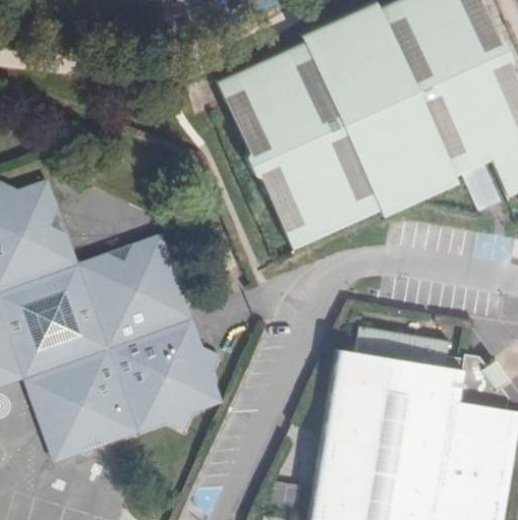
[(498,38),(480,0),(395,0),(380,7),(376,0),(375,0),(301,34),(304,41),(217,80),(228,104),(249,153),(247,160),(255,178),(262,180),(294,249),(361,221),(382,212),(385,218),(459,184),(456,178),(494,161),(510,198),(517,194),(517,80),(511,65),(514,59),(506,41),(498,38)]
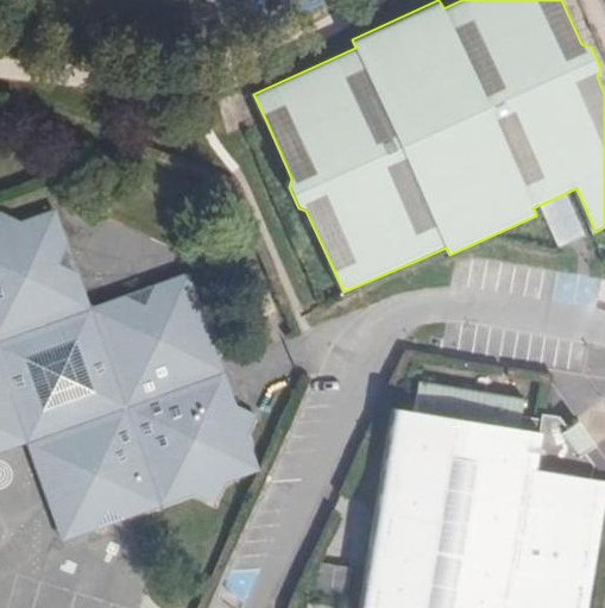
[(42,215),(64,226),(58,210),(42,215)]
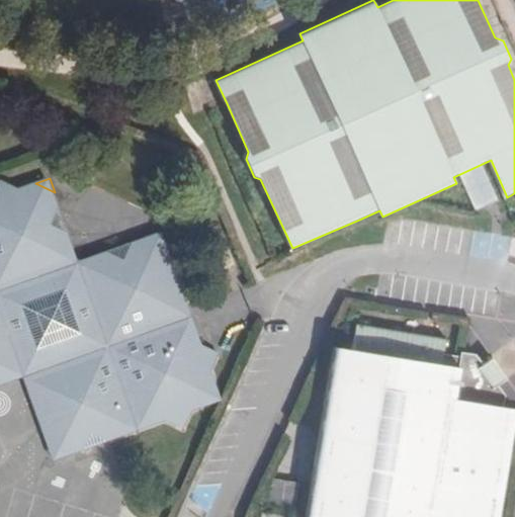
[(55,192),(35,183),(18,189),(2,182),(0,186),(0,342),(36,360),(74,378),(79,393),(71,410),(54,416),(47,431),(53,450),(69,457),(125,436),(134,418),(152,427),(168,421),(184,429),(192,413),(209,407),(218,388),(211,370),(219,355),(204,348),(197,331),(179,322),(187,304),(181,286),(189,271),(174,264),(168,247),(149,238),(135,243),(124,260),(108,252),(93,258),(88,267),(80,263),(70,259),(75,248),(70,234),(50,225),(60,205),(55,192)]
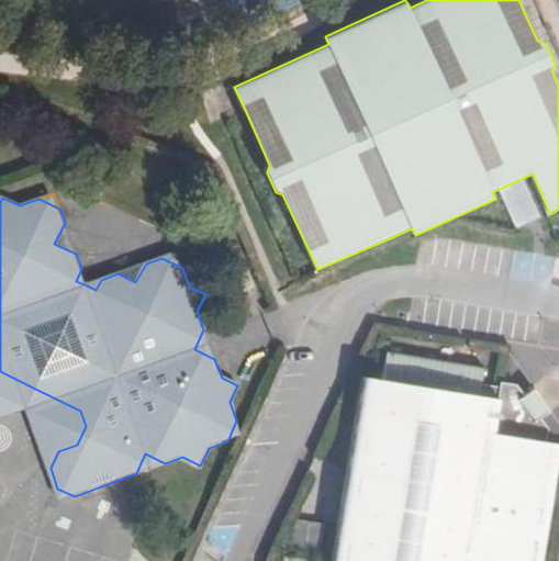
[(76,254),(65,223),(54,244),(76,254)]
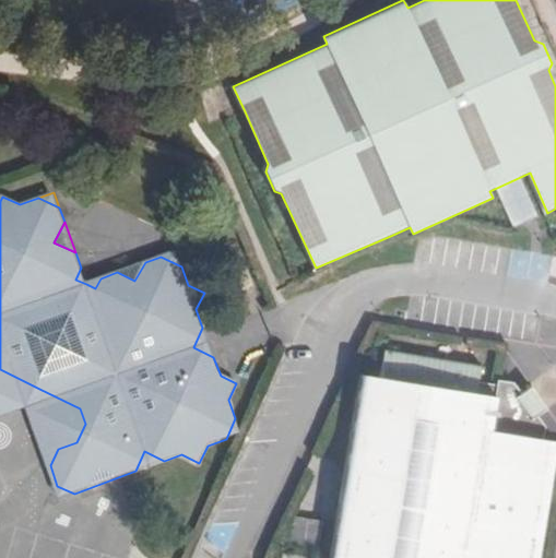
[(176,251),(161,257),(181,266),(176,251)]
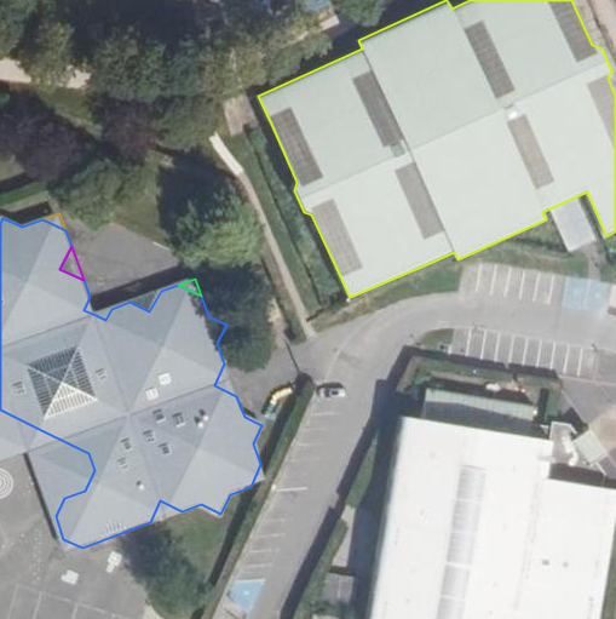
[(149,311),(161,291),(130,302),(149,311)]
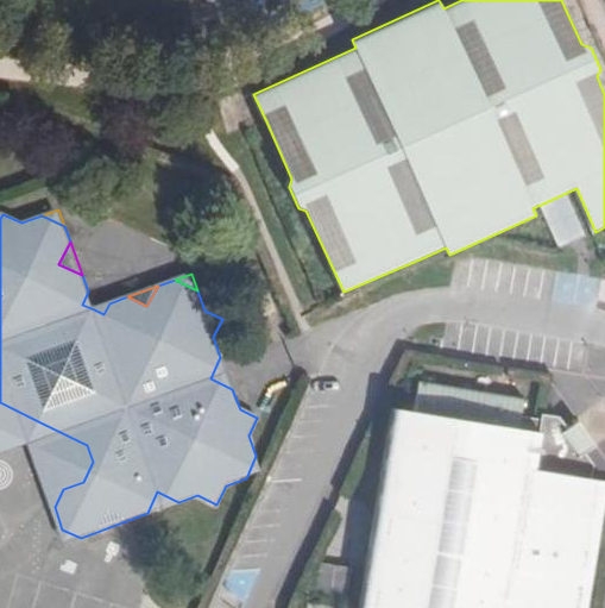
[(82,305),(94,309),(94,308),(88,292),(82,305)]
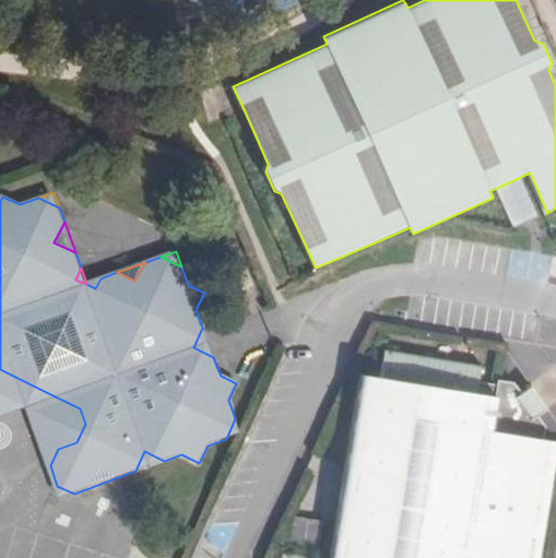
[(101,279),(86,283),(86,284),(95,288),(101,279)]
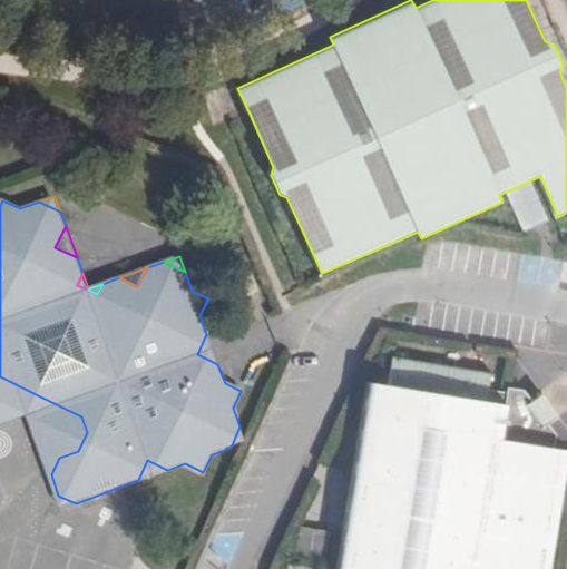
[(217,364),(206,334),(197,354),(217,364)]
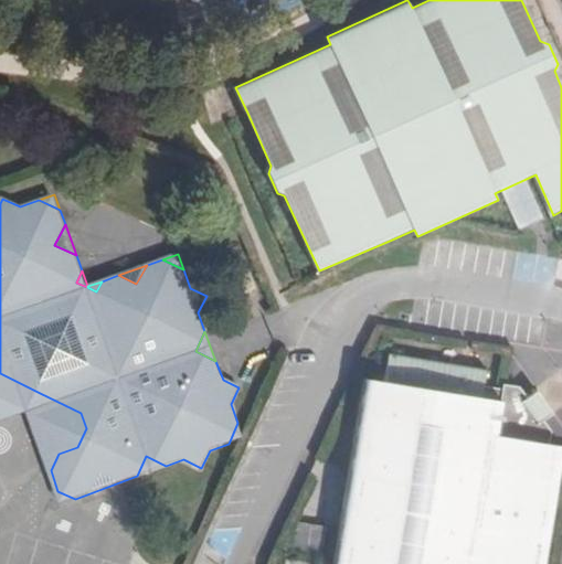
[(462,372),(463,365),(392,354),(386,383),(367,381),(336,563),(545,563),(561,469),(561,447),(552,446),(553,433),(547,422),(557,414),(548,413),(538,400),(540,391),(529,398),(521,387),(506,385),(505,391),(486,387),(489,370),(473,368),(472,373),(462,372)]
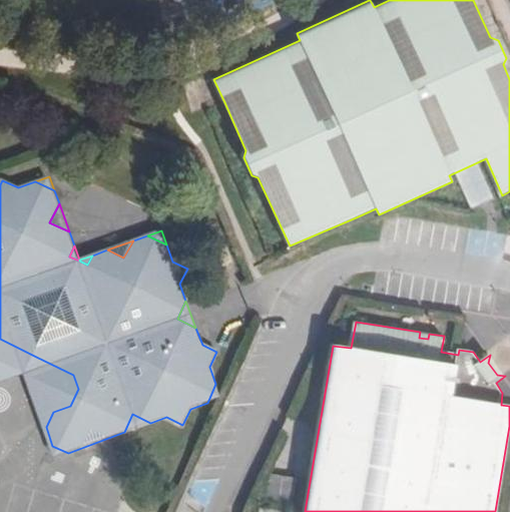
[(0,383),(25,374),(46,427),(53,412),(70,406),(78,389),(73,375),(36,357),(0,339),(0,383)]
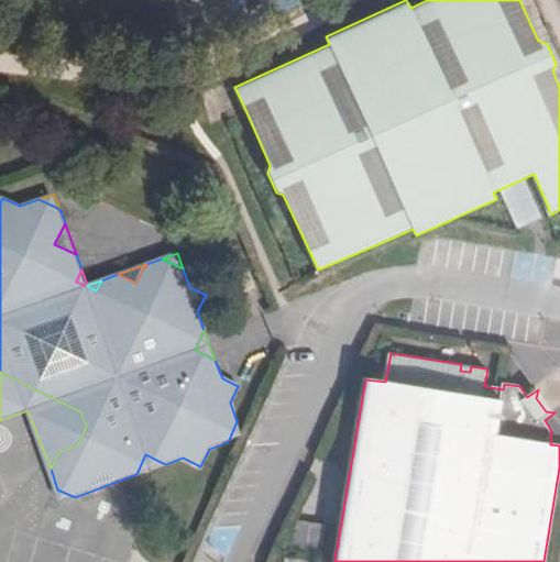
[(242,437),(237,421),(228,442),(242,437)]
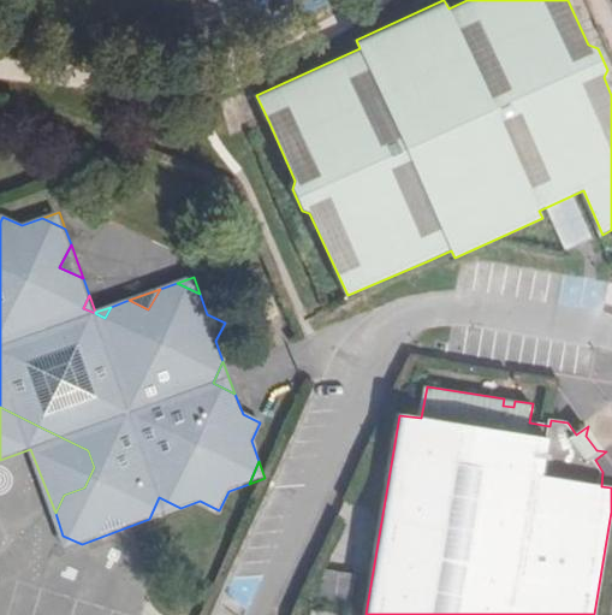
[(149,519),(180,508),(159,497),(149,519)]
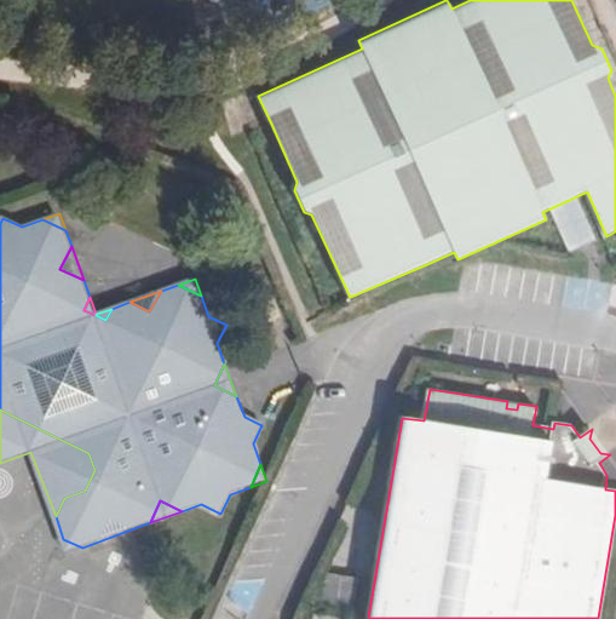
[(82,548),(63,539),(68,552),(82,548)]
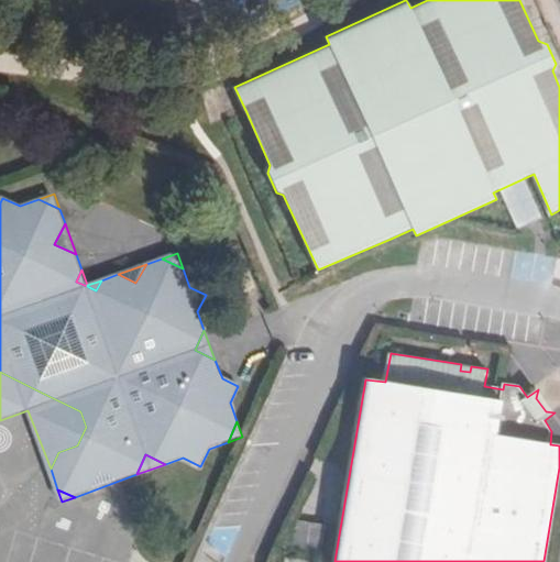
[(293,552),(324,558),(329,526),(299,521),(293,552)]
